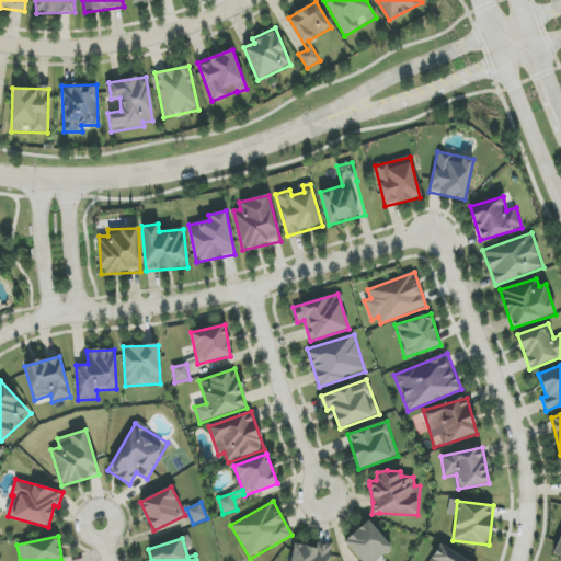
[(329,560),(332,546),(318,542),(317,548),(295,544),(290,560),(329,560)]
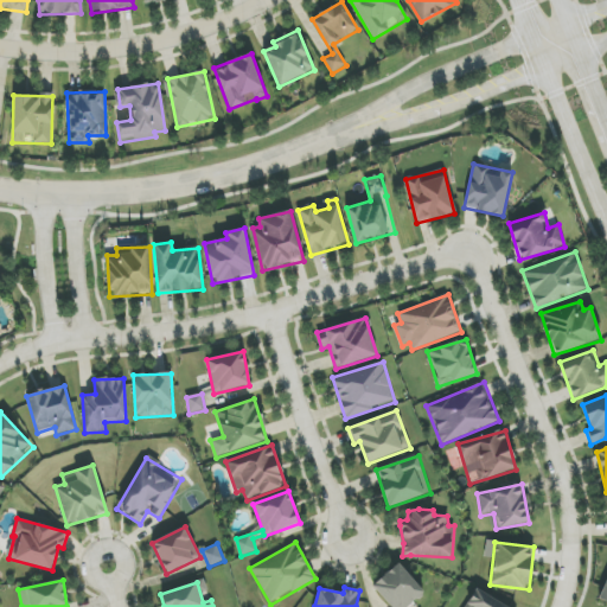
[(466,606),(510,606),(474,590),(466,606)]
